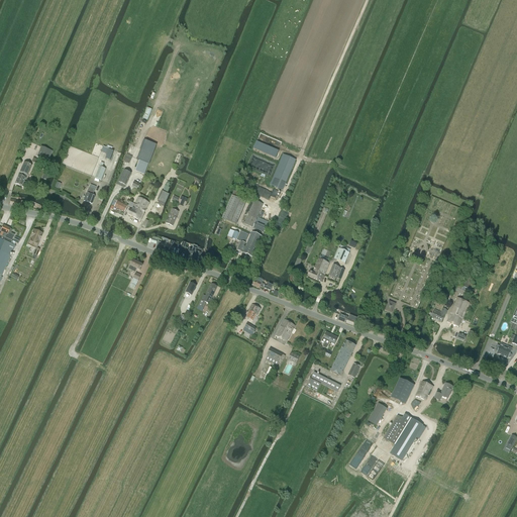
[(143,150),(135,172),(144,175),(148,164),(149,165),(157,145),(150,143),(152,137),(145,134),(143,140),(140,148),(143,150)]
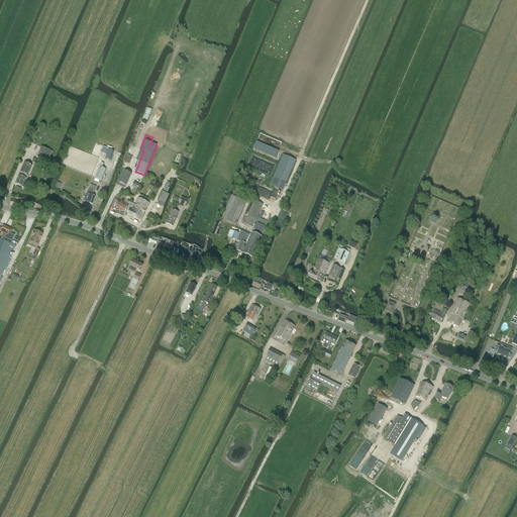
[(276,159),(279,151),(256,141),(253,148),(276,159)]
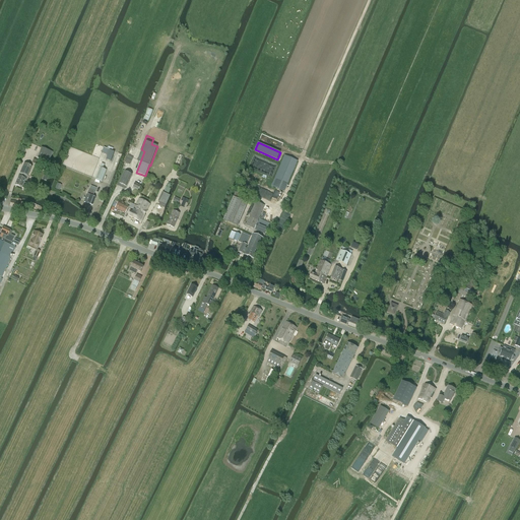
[(108,154),(107,159),(112,160),(115,150),(104,147),(103,153),(108,154)]
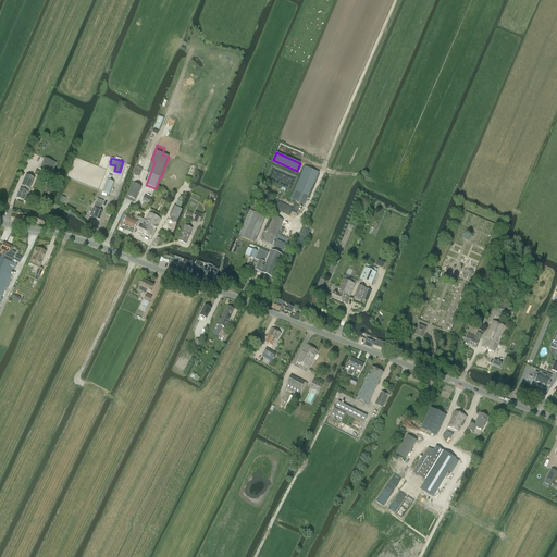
[(54,169),(42,163),(40,169),(52,173),(54,169)]
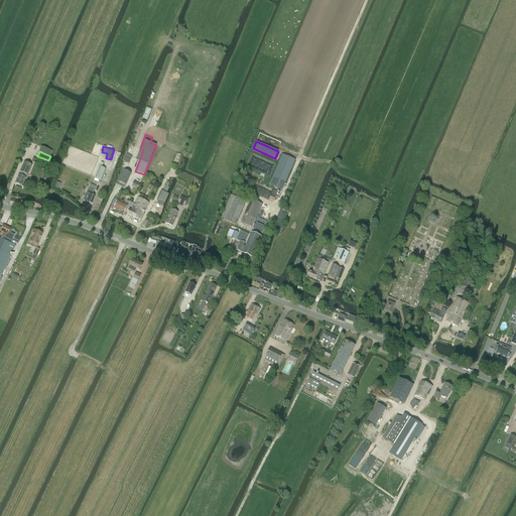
[(283,154),(270,184),(281,190),(294,160),(283,154)]
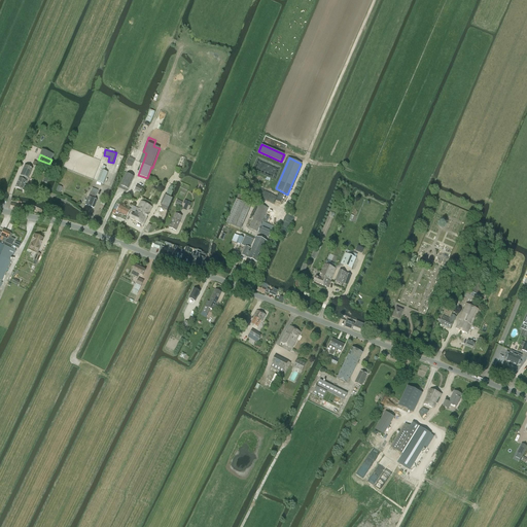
[(19,189),(29,168),(25,166),(20,176),(21,176),(20,179),(19,179),(15,187),(19,189)]
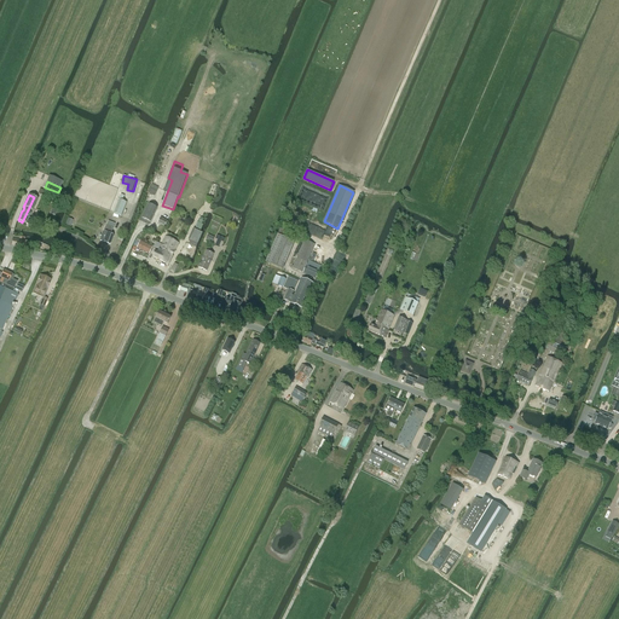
[(121,217),(127,202),(122,201),(125,196),(121,195),(114,213),(121,217)]
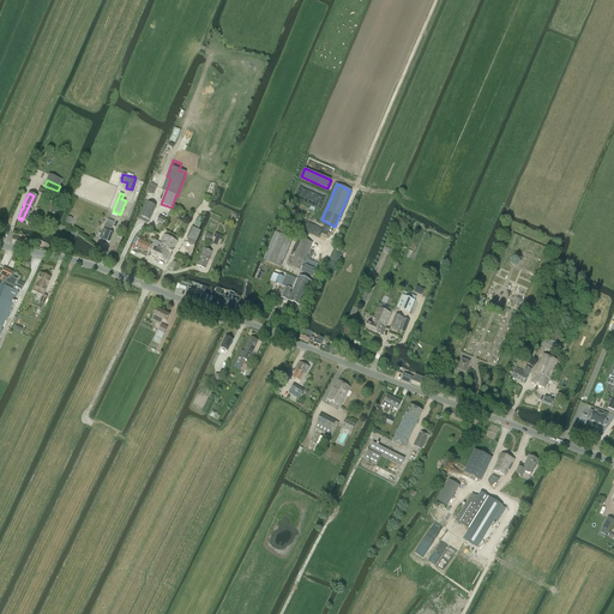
[(34,196),(22,221),(29,223),(32,217),(28,216),(30,211),(31,209),(32,209),(37,197),(34,196)]
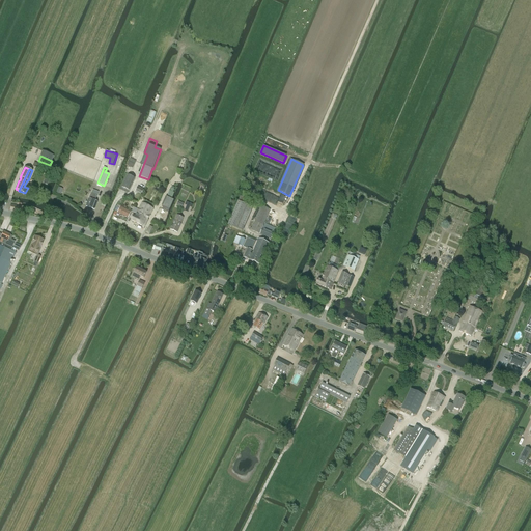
[(128,175),(122,187),(129,191),(135,178),(128,175)]
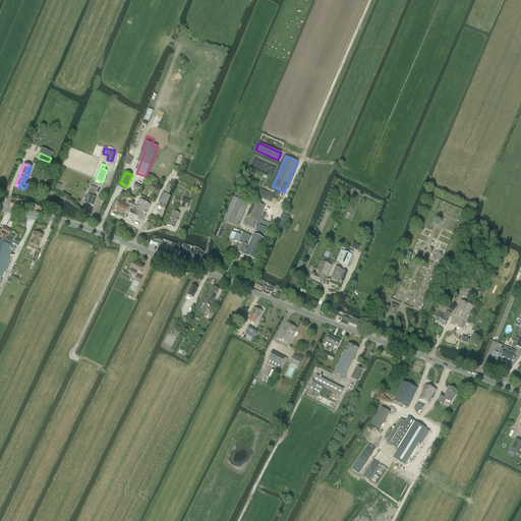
[(248,185),(256,184),(256,174),(248,175),(248,185)]
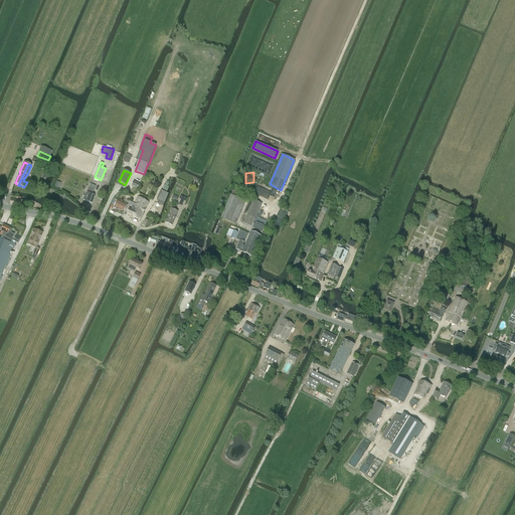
[(56,181),(53,188),(58,191),(61,183),(56,181)]
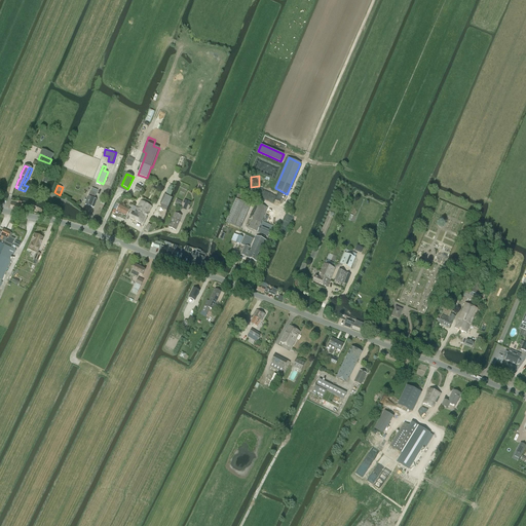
[(92,188),(90,192),(88,196),(85,204),(94,208),(97,199),(95,198),(96,194),(98,190),(92,188)]
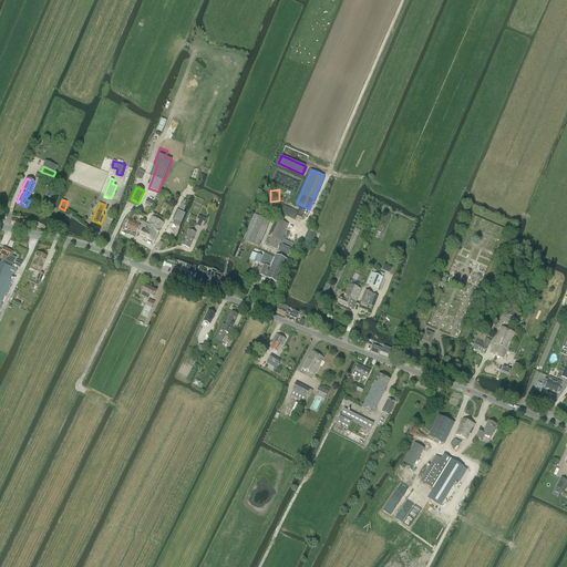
[(181,224),(185,214),(183,213),(178,210),(177,210),(174,220),(175,220),(179,223),(181,224)]
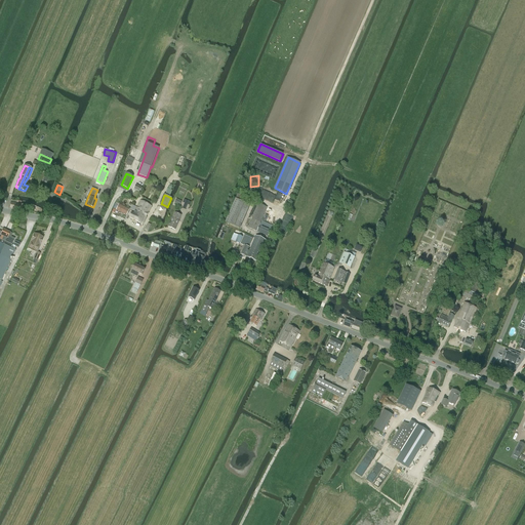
[(239,229),(249,205),(236,199),(226,223),(239,229)]
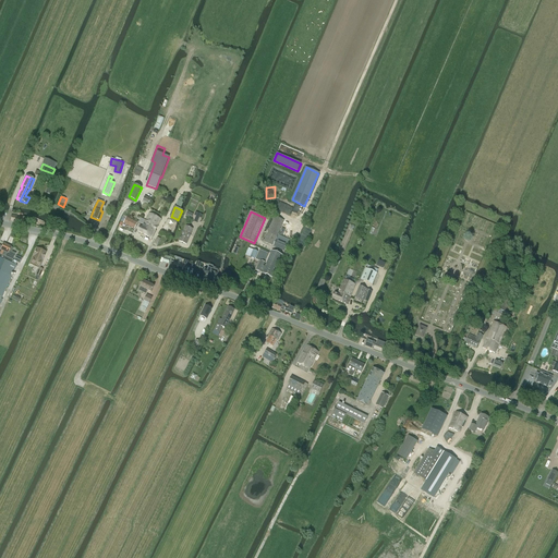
[(149,213),(144,225),(154,230),(149,237),(153,239),(156,230),(158,227),(161,219),(149,213)]
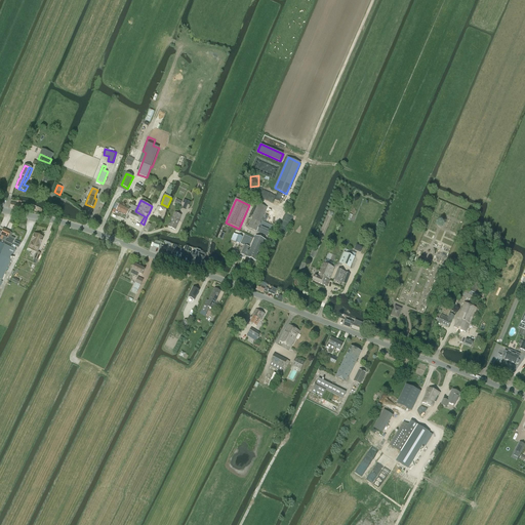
[(10,202),(9,207),(17,209),(19,209),(19,210),(24,210),(24,209),(26,210),(27,210),(30,211),(32,206),(28,205),(25,204),(25,205),(21,204),(19,206),(17,206),(18,204),(10,202)]
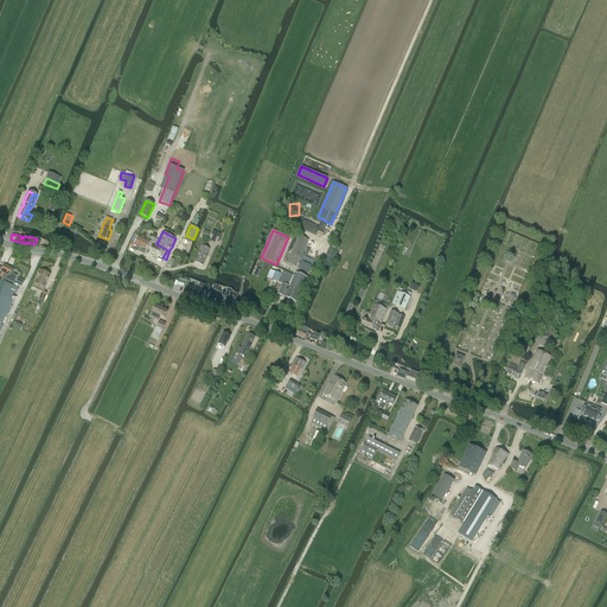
[(299,236),(287,262),(310,273),(314,262),(304,256),(301,260),(300,259),(310,240),(299,236)]
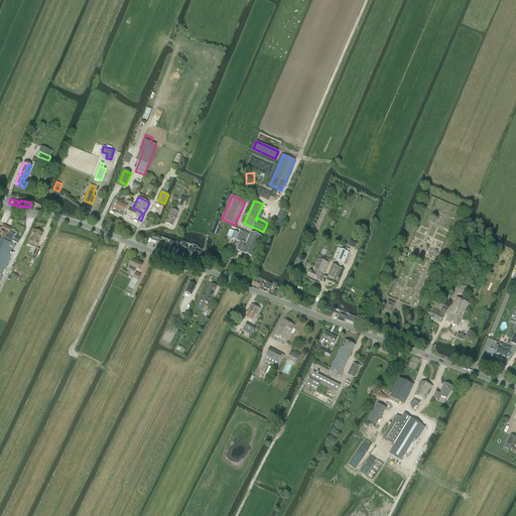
[(127,207),(120,204),(118,203),(115,208),(124,212),(127,207)]
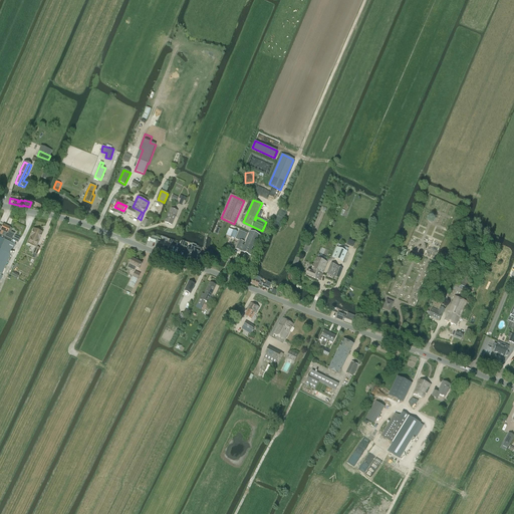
[(126,213),(138,218),(142,212),(133,207),(131,210),(129,209),(126,213)]
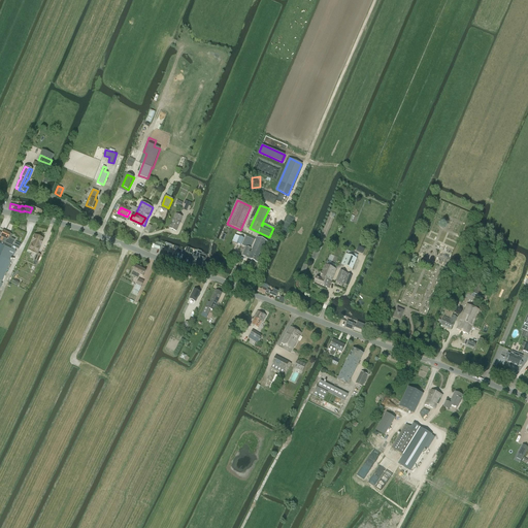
[(173,220),(169,228),(176,231),(179,223),(183,217),(175,213),(173,220)]
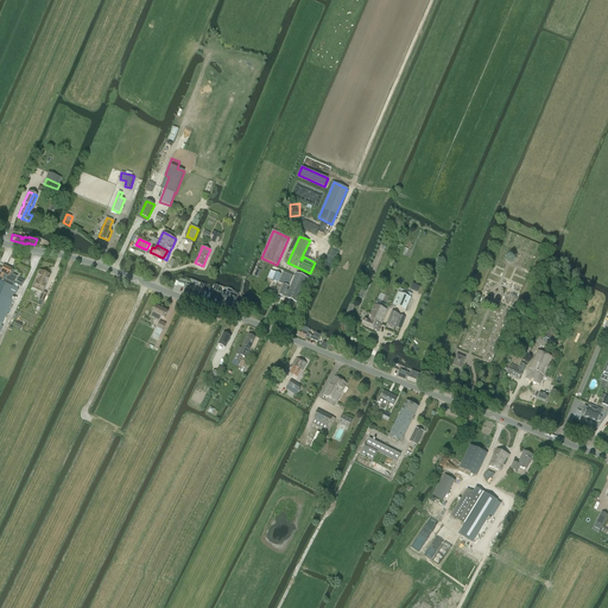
[(0,268),(0,280),(17,289),(19,285),(16,284),(14,284),(17,277),(13,274),(14,271),(12,270),(7,267),(5,267),(4,266),(2,270),(0,268)]
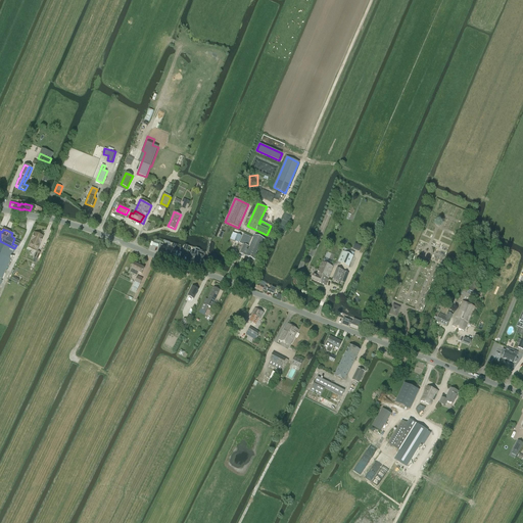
[(31,241),(29,247),(36,250),(38,250),(40,244),(43,237),(34,233),(31,241)]
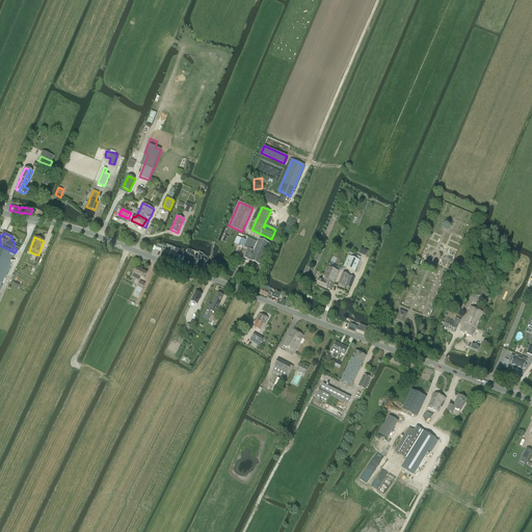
[(237,237),(234,243),(239,245),(243,247),(245,240),(242,239),(237,237)]
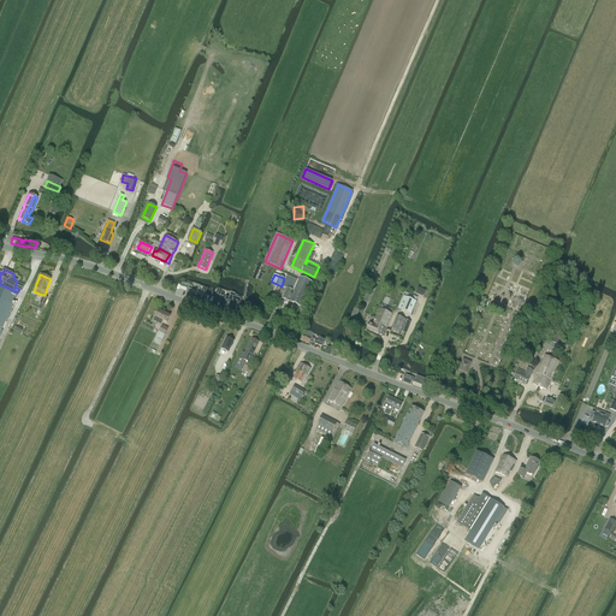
[(282,286),(284,288),(288,289),(283,298),(286,300),(286,301),(288,302),(289,301),(290,302),(292,295),(291,295),(292,291),(297,280),(286,276),(282,286)]
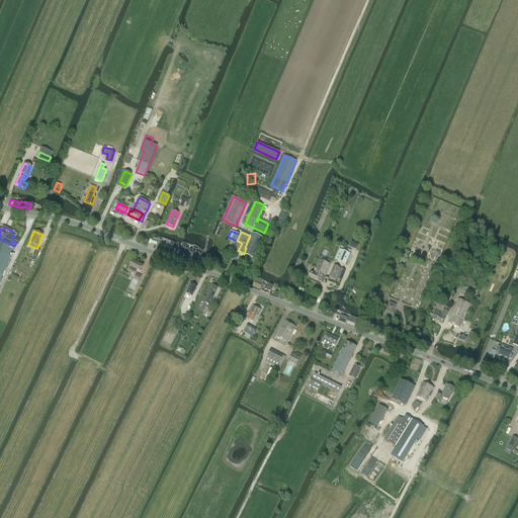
[(246,248),(244,254),(253,258),(262,238),(252,233),(246,248)]
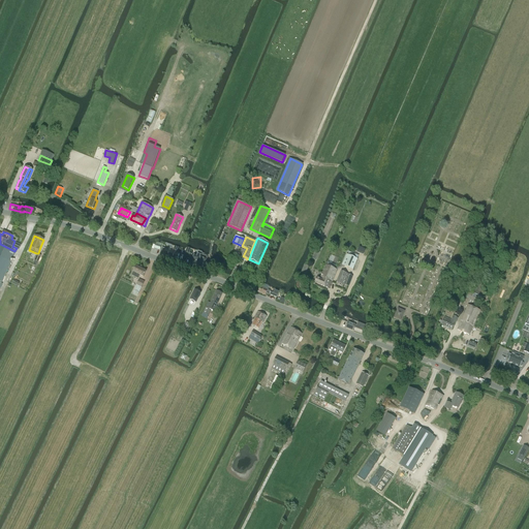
[(0,281),(2,282),(16,252),(14,251),(0,244),(0,281)]
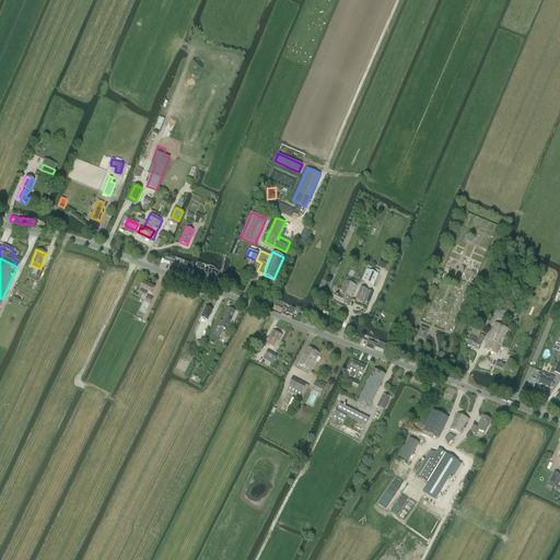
[(175,264),(173,271),(185,276),(188,268),(175,264)]
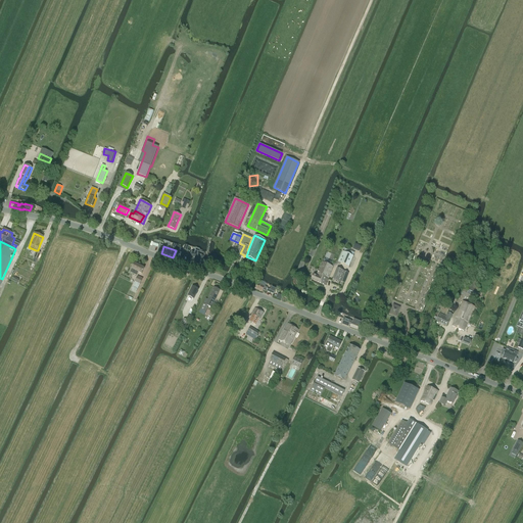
[(199,250),(199,252),(194,264),(202,267),(204,262),(202,260),(205,254),(204,253),(201,251),(201,250),(199,250)]
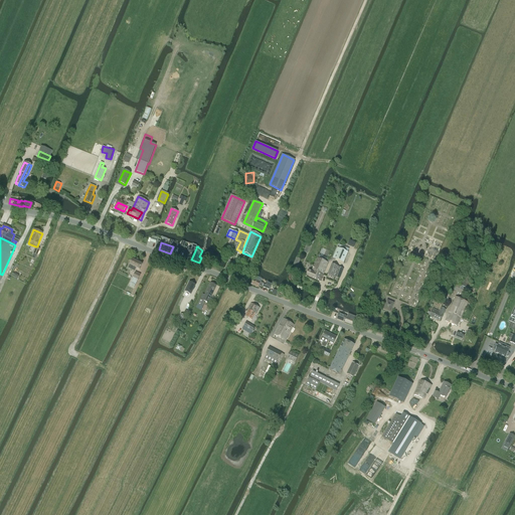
[(191,260),(196,248),(194,247),(193,247),(193,249),(188,247),(185,258),(187,259),(191,260)]
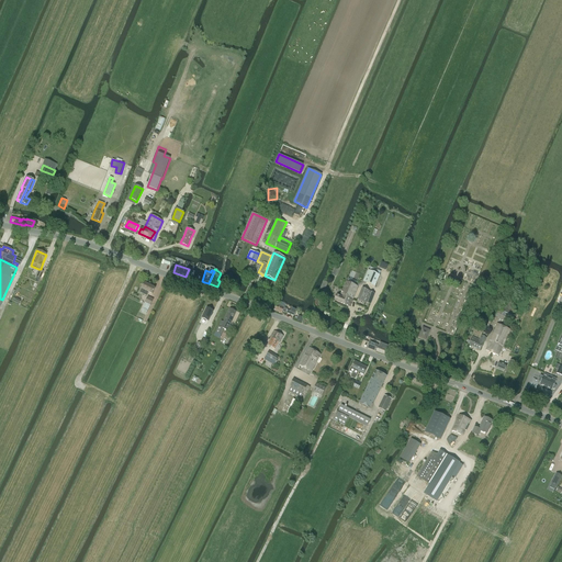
[(374,287),(380,276),(369,270),(363,282),(374,287)]
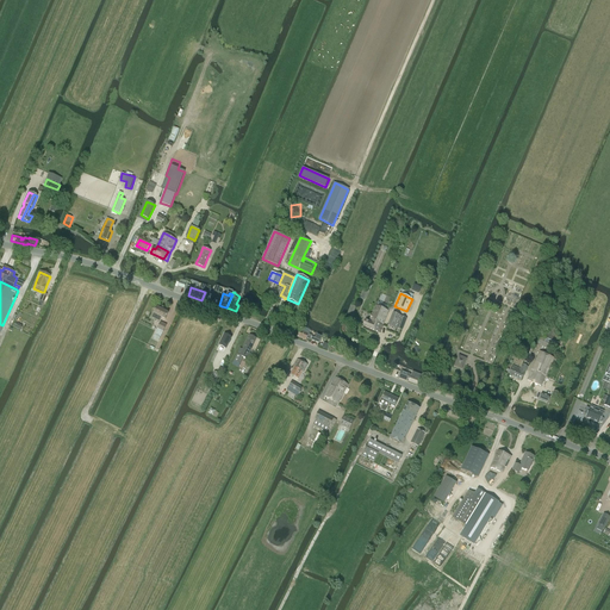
[(387,311),(379,307),(377,306),(373,315),(378,317),(375,322),(383,325),(388,312),(387,311)]
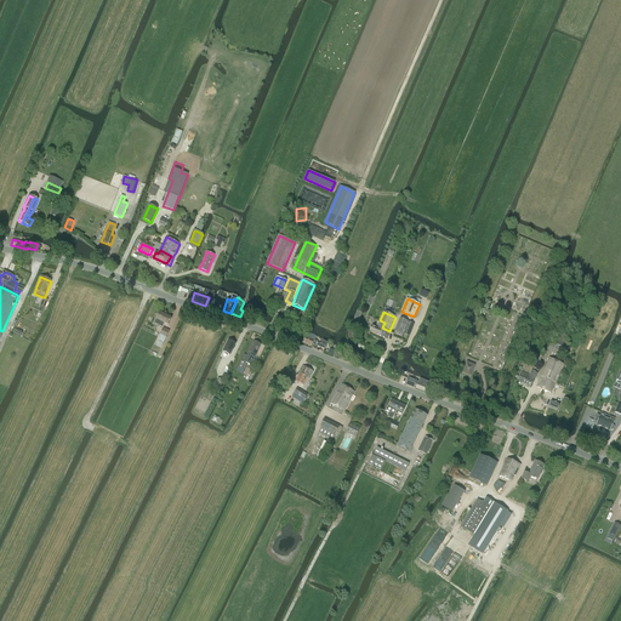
[(157,319),(154,324),(163,328),(164,323),(169,325),(171,319),(160,313),(157,319)]
